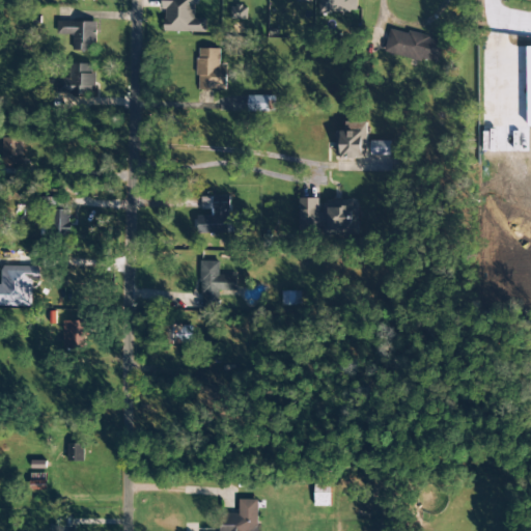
[(205,33),(206,20),(195,19),(195,5),(198,5),(197,0),(160,0),(161,12),(165,12),(164,32),(205,33)]
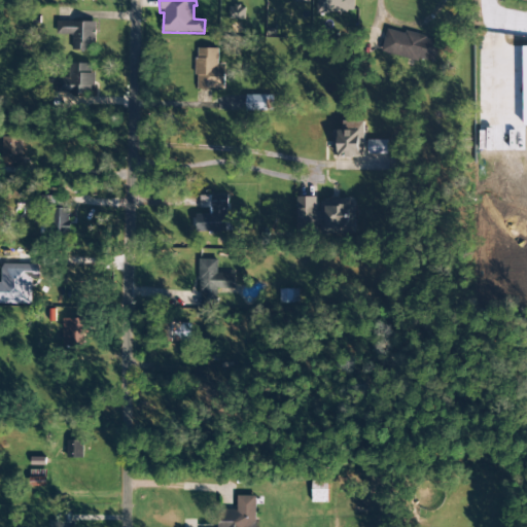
[(316,0),(316,11),(353,11),(352,0),(316,0)]
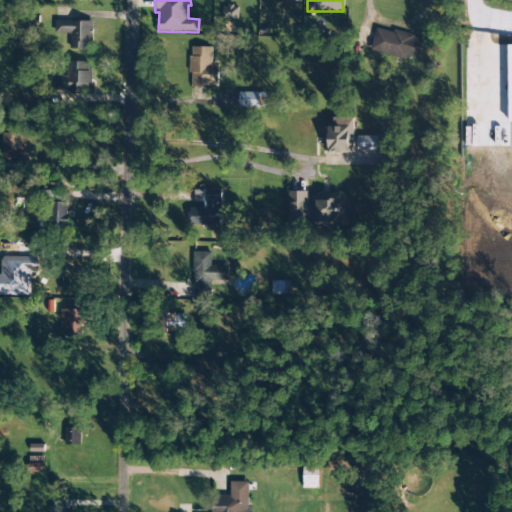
[(222,7),(223,19),(238,18),(238,6),(222,7)]
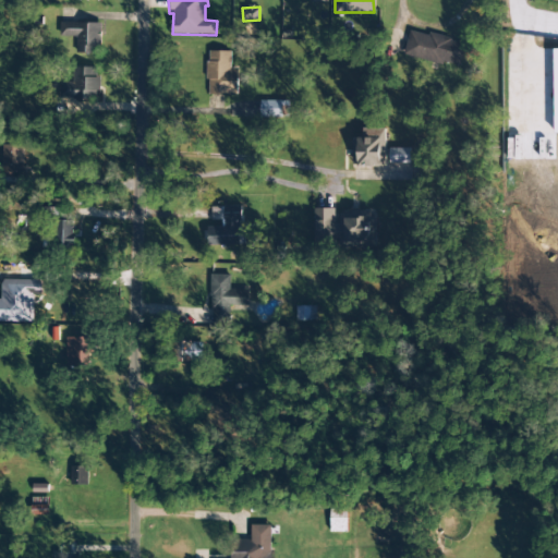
[(76,53),(100,53),(100,23),(61,23),(60,36),(76,37),(76,53)]
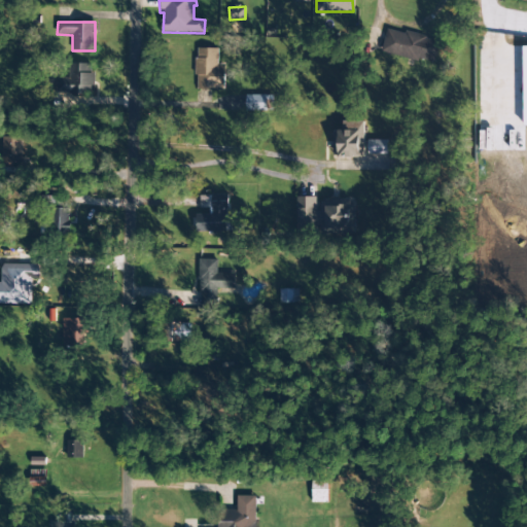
[(433,64),(440,40),(386,29),(381,53),(433,64)]
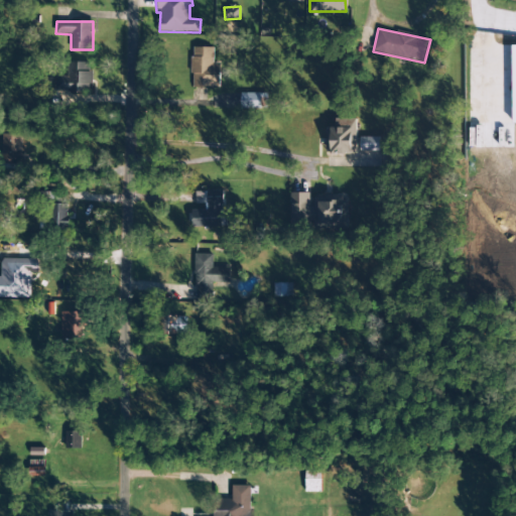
[(214,63),(214,47),(192,47),(191,88),(220,89),(220,63),(214,63)]
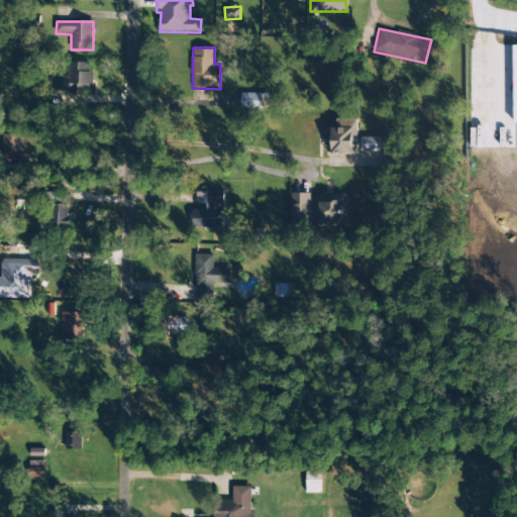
[(91,63),(68,63),(68,77),(55,77),(55,92),(91,92),(91,63)]
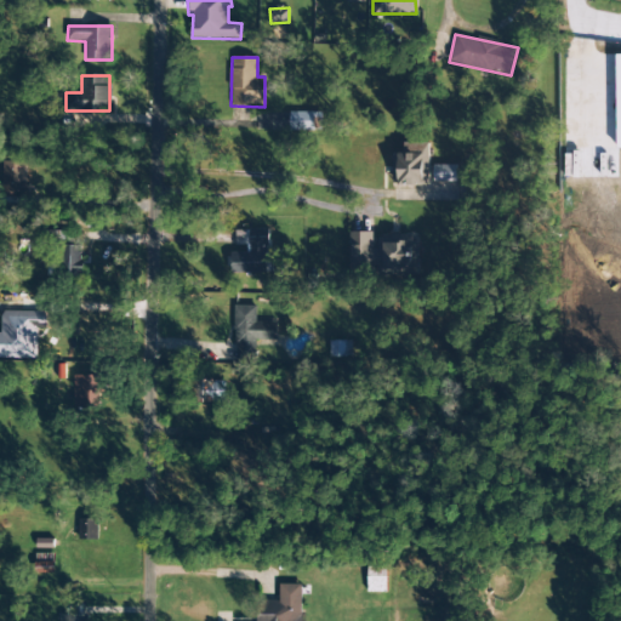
[(320,114),(290,115),(290,132),(320,131),(320,114)]
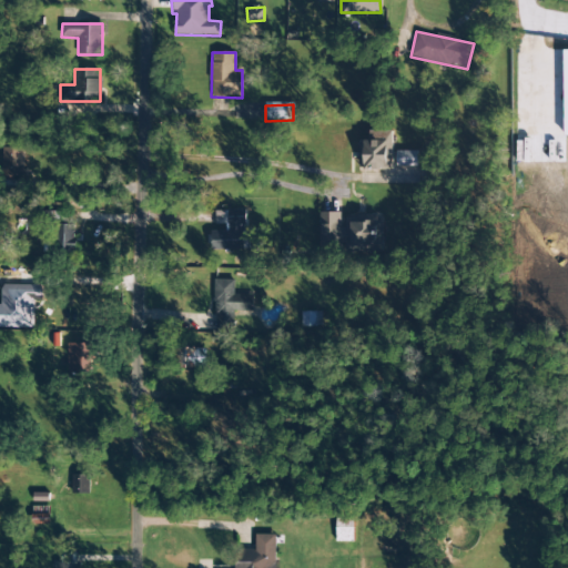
[(393,131),(369,131),(369,142),(359,142),(358,170),(392,170),(393,131)]
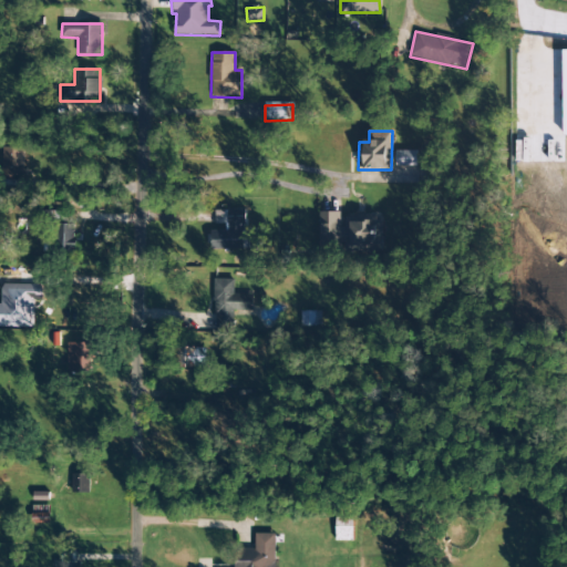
[(1,168),(0,167),(0,181),(14,181),(14,176),(22,176),(23,148),(1,147),(1,168)]
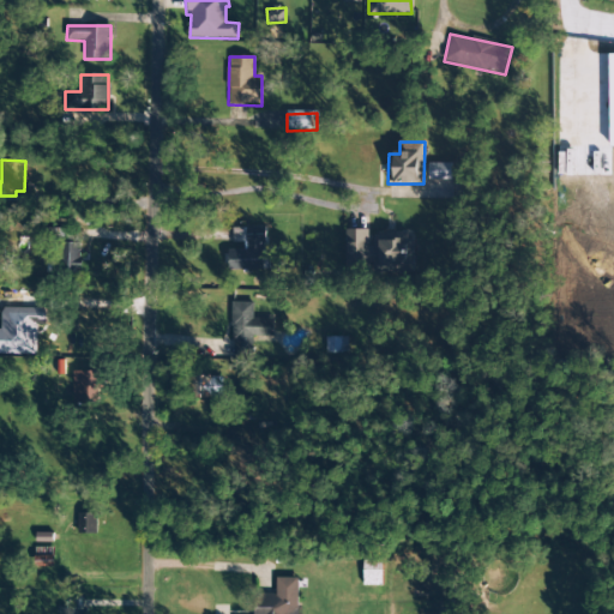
[(429,180),(451,180),(451,163),(428,164),(429,180)]
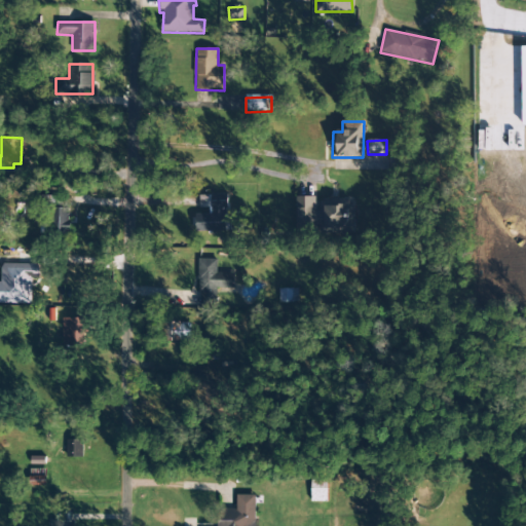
[(227,230),(226,194),(199,195),(200,208),(211,208),(211,214),(195,214),(196,231),(227,230)]
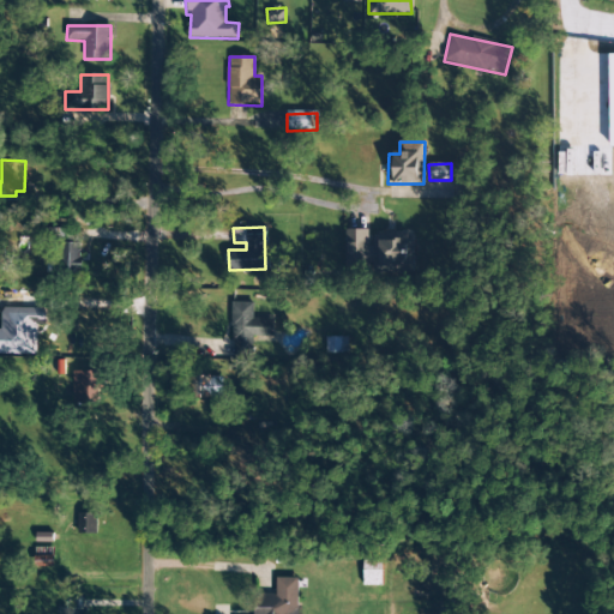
[(79,229),(42,229),(41,242),(60,244),(60,271),(82,272),(83,244),(79,242),(79,229)]
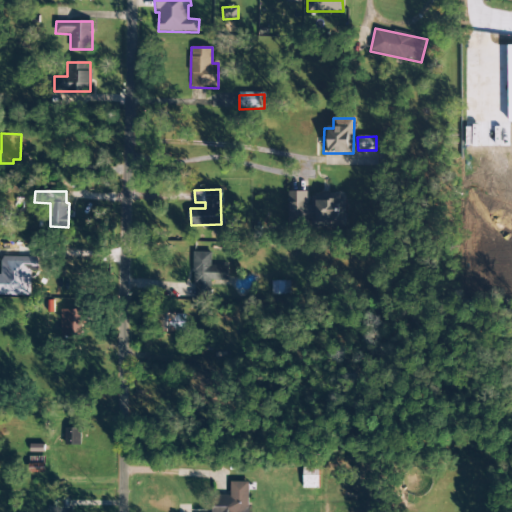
[(312,194),(312,205),(307,205),(307,191),(288,192),(289,226),(345,225),(344,193),(312,194)]
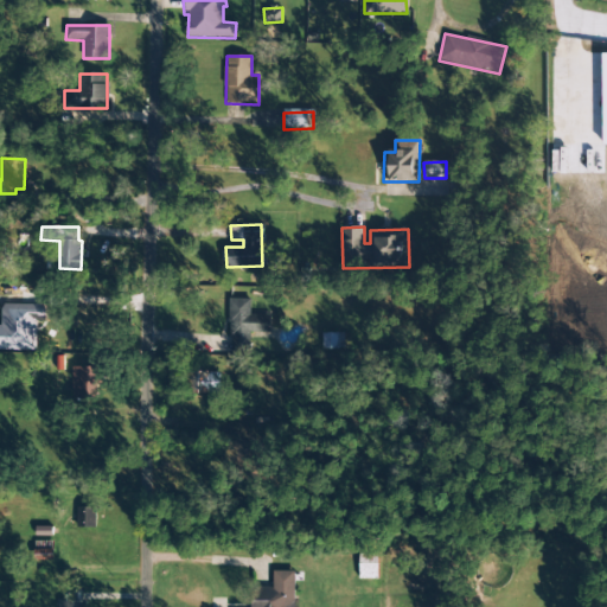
[(270,315),(250,315),(250,299),(229,299),(230,351),(248,351),(247,333),(270,333),(270,315)]
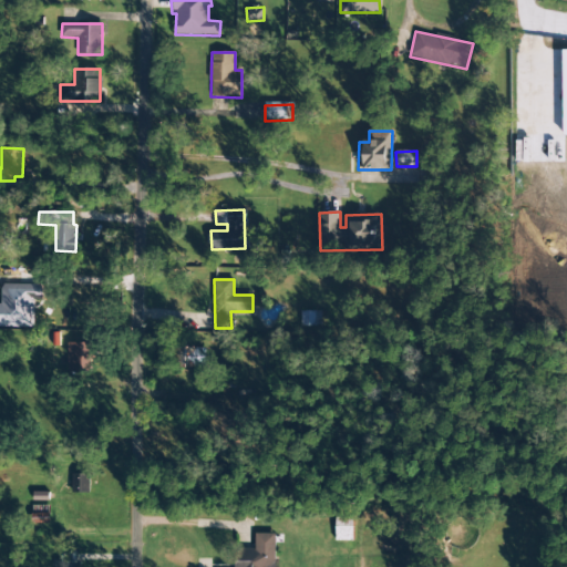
[(30,328),(31,285),(8,284),(7,328),(30,328)]
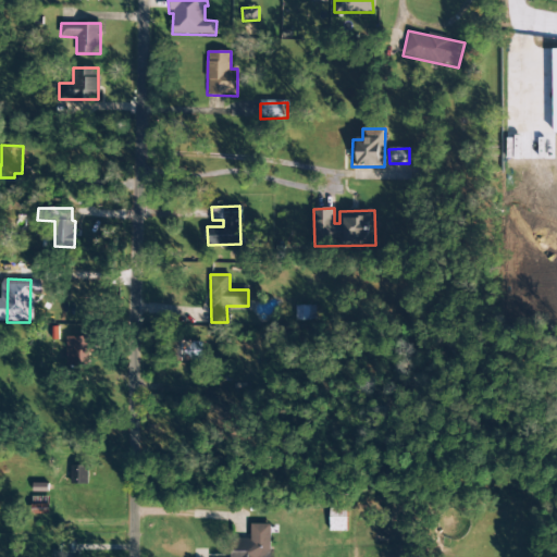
[(296,306),(296,320),(316,321),(316,306),(296,306)]
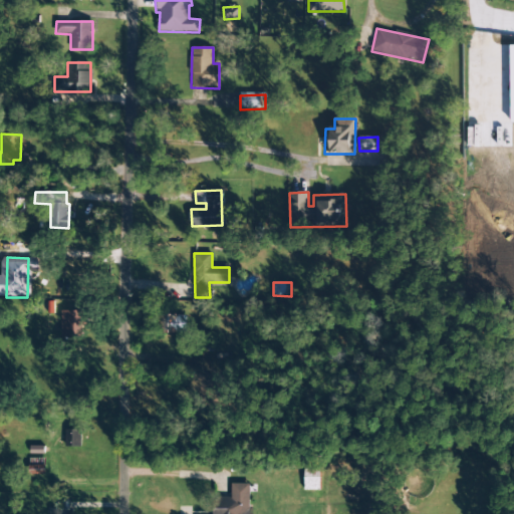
[(84,335),(84,310),(62,311),(62,336),(84,335)]
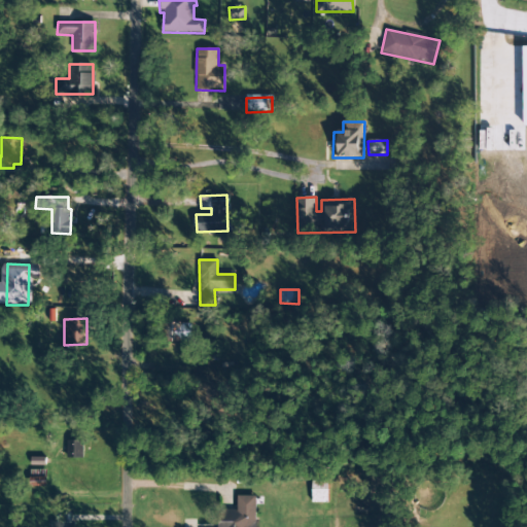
[(190,342),(190,323),(166,323),(166,342),(190,342)]
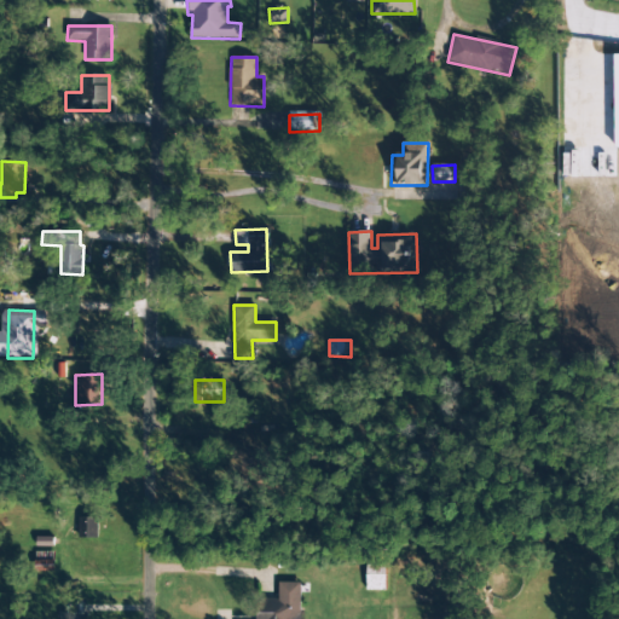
[(77,538),(98,539),(98,518),(79,518),(77,538)]
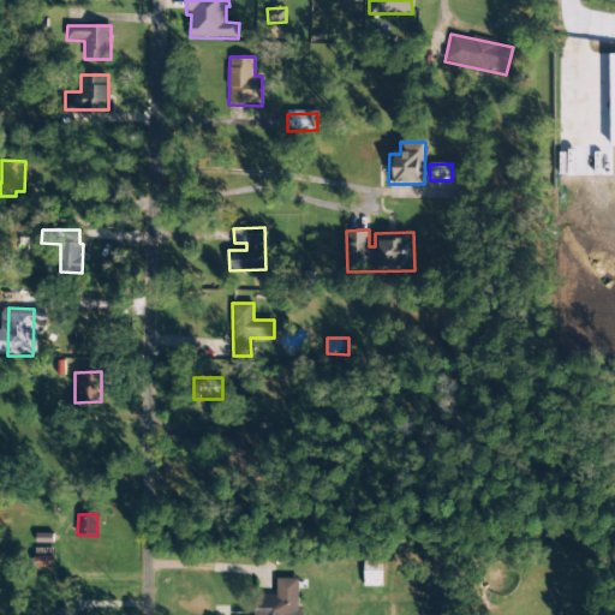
[(53,543),(53,533),(36,535),(36,544),(53,543)]
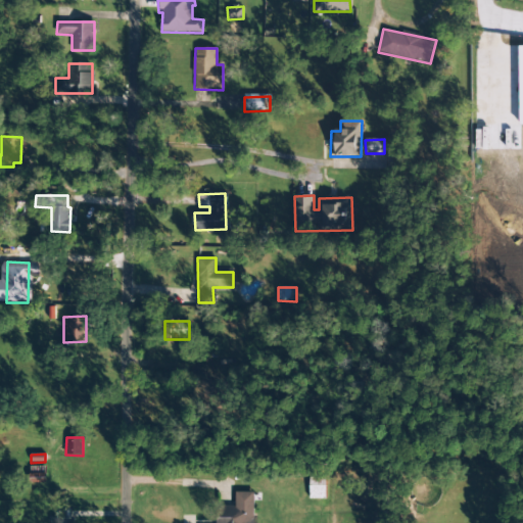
[(217,522),(254,522),(254,492),(235,492),(236,506),(218,506),(217,522)]
